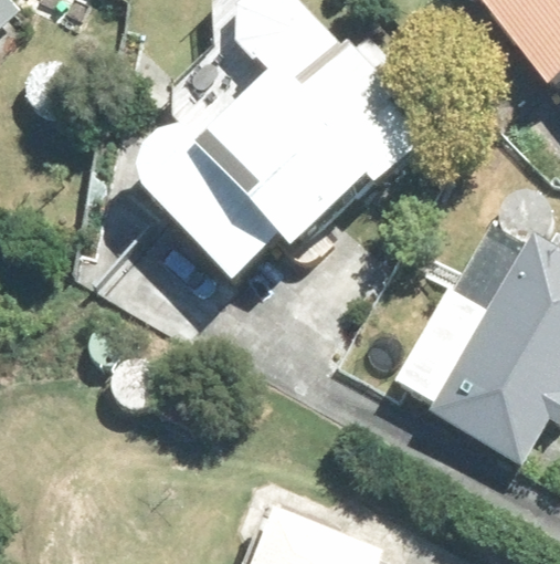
[(143,185),(231,278),(277,231),(292,244),(366,174),(374,180),(425,135),(390,101),(399,91),(346,35),(340,41),(300,0),(238,0),(235,2),(234,42),(263,72),(201,132),(197,128),(178,124),(160,129),(145,142),(139,163),(143,185)]
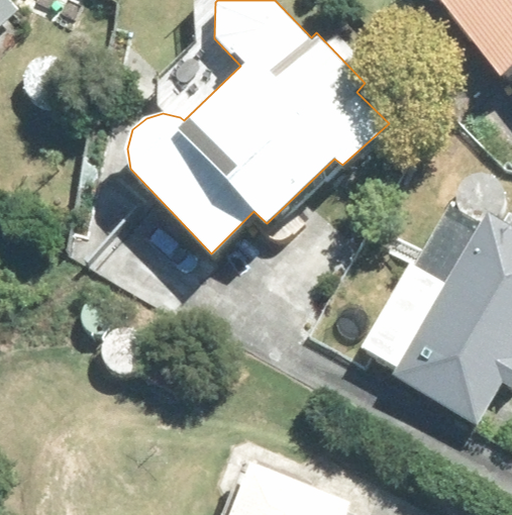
[(441,0),(500,75),(511,65),(511,0),(441,0)]
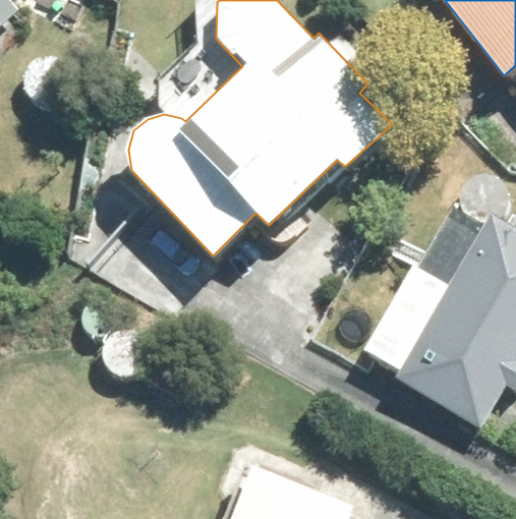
[(515,390),(515,389),(515,227),(491,213),(395,376),(477,423),(502,382),(515,390)]
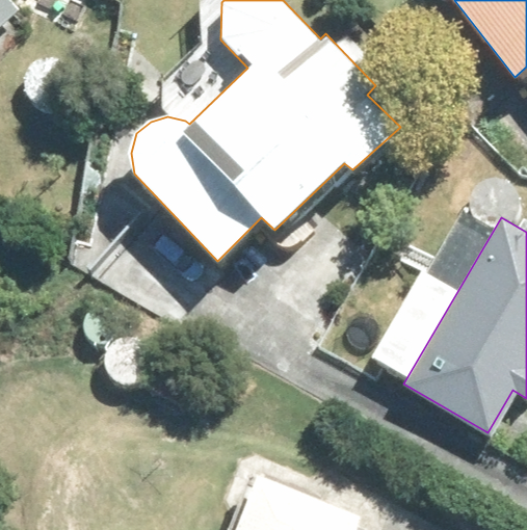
[(131,249),(117,272),(137,283),(150,260),(131,249)]
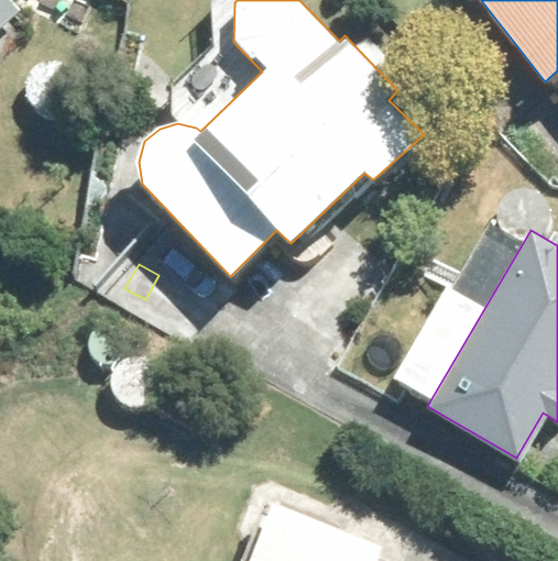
[(172,383),(156,410),(186,425),(201,397),(172,383)]
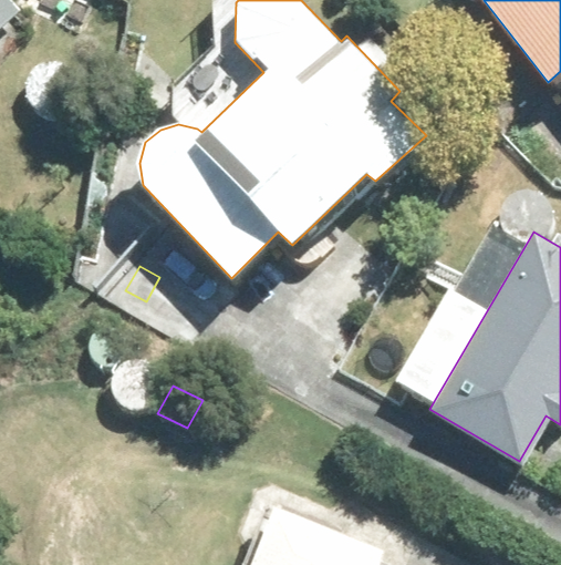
[(273,505),(249,564),(378,564),(384,552),(273,505)]
